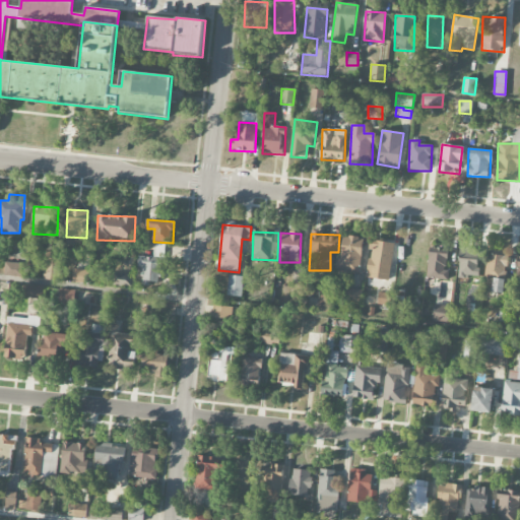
[(342,236),(337,271),(359,274),(364,239),(342,236)]
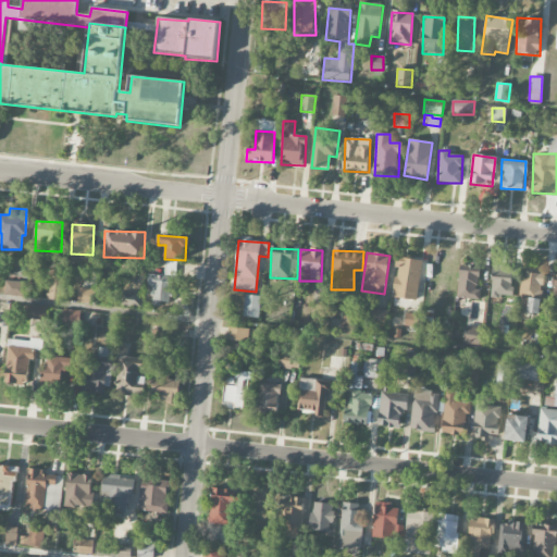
[(392,298),(418,300),(422,262),(396,259),(392,298)]
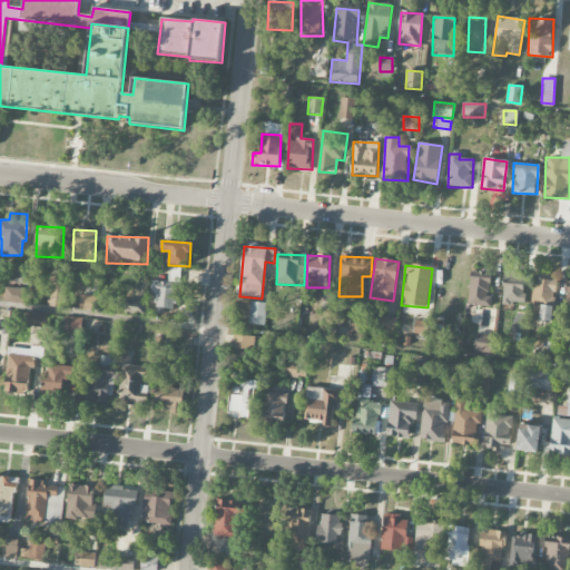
[(178,311),(179,267),(169,267),(168,282),(151,281),(150,295),(156,295),(155,313),(165,314),(165,310),(178,311)]
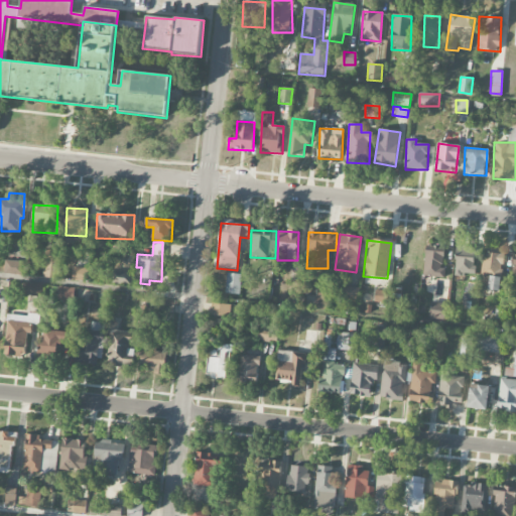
[(422,276),(444,279),(445,269),(442,269),(444,248),(426,246),(422,276)]
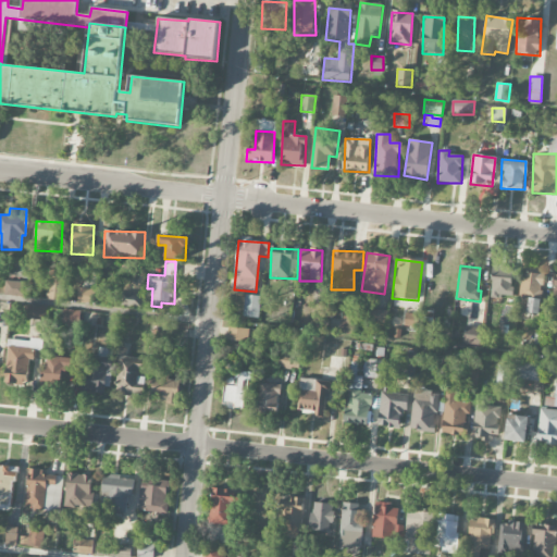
[(527,305),(525,312),(542,313),(543,270),(522,268),(520,304),(527,305)]
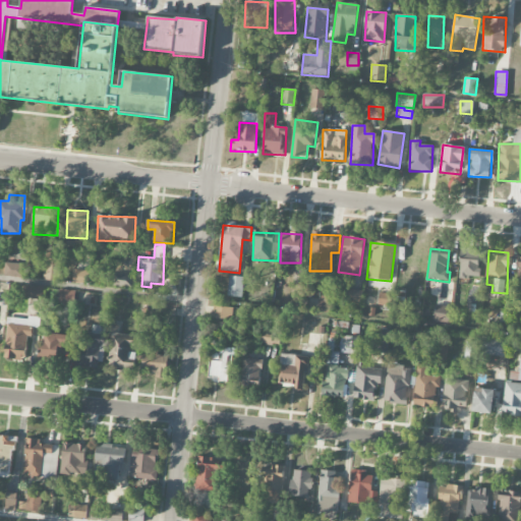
[(44,282),(59,283),(61,252),(45,251),(44,282)]
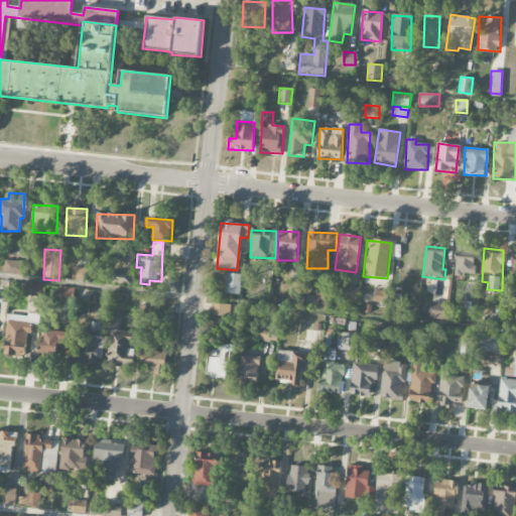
[(476,256),(456,255),(455,274),(475,274),(476,256)]
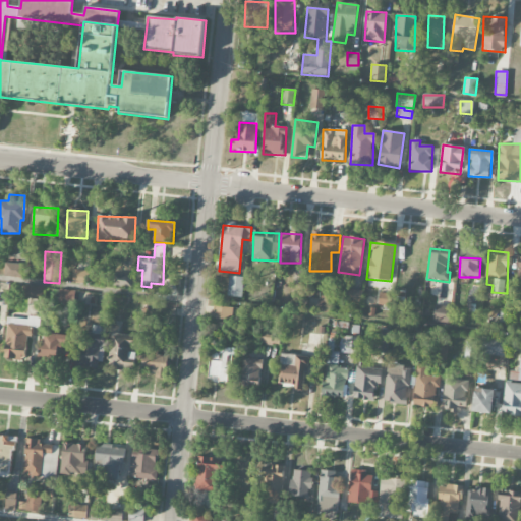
[(23,278),(24,265),(4,264),(4,278),(23,278)]
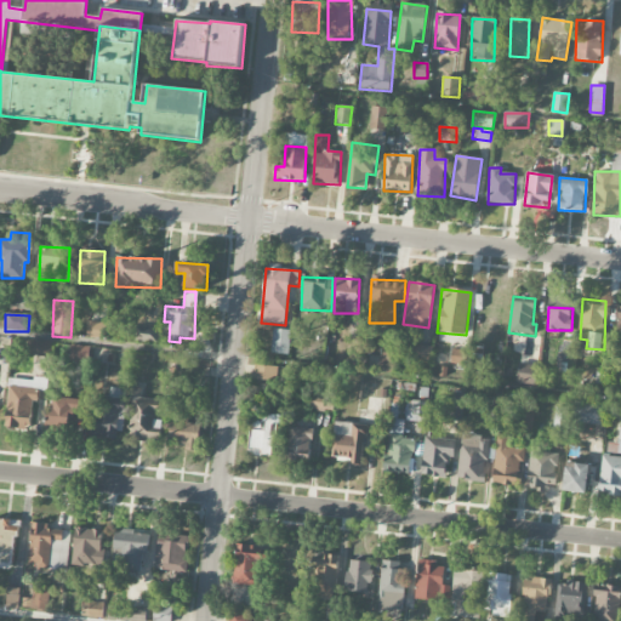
[(352,341),(364,341),(365,315),(352,315),(352,341)]
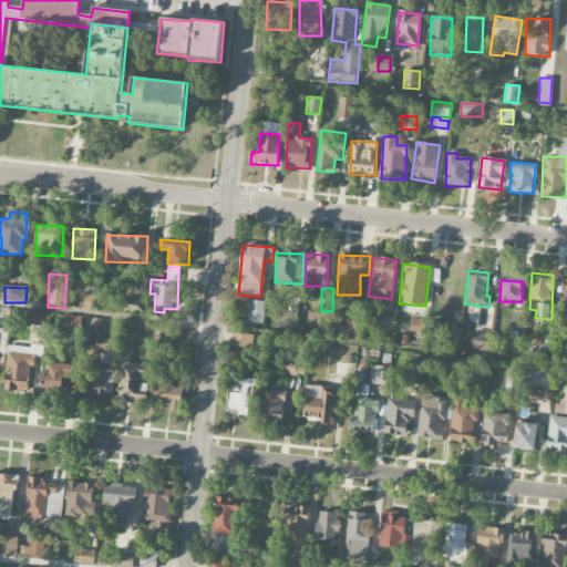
[(100,311),(101,295),(80,295),(79,310),(100,311)]
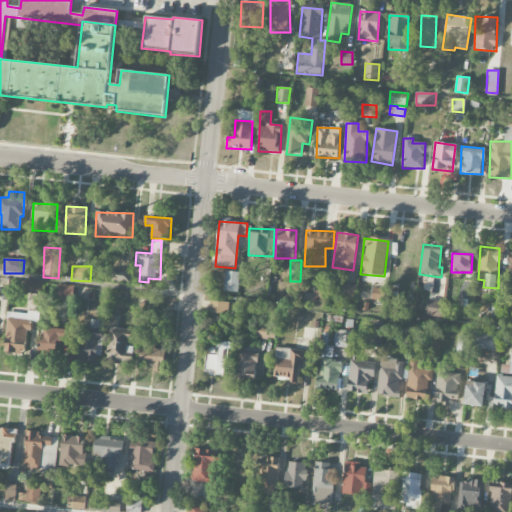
[(131,283),(131,270),(111,270),(111,282),(131,283)]
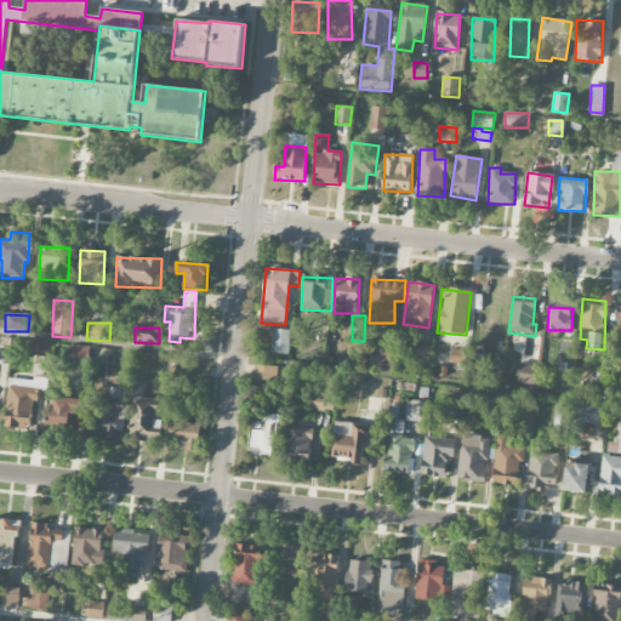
[(290,354),(290,330),(273,330),(272,354),(290,354)]
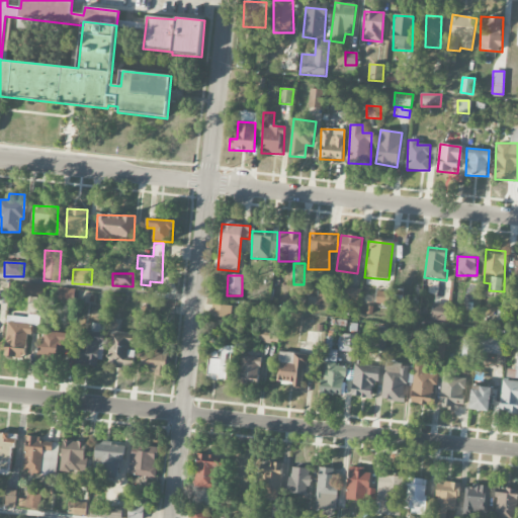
[(41,297),(41,285),(25,284),(24,296),(41,297)]
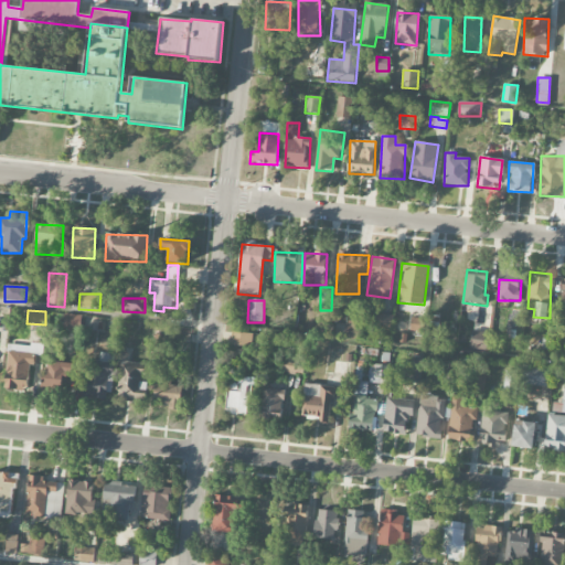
[(81,328),(81,315),(63,316),(64,328),(81,328)]
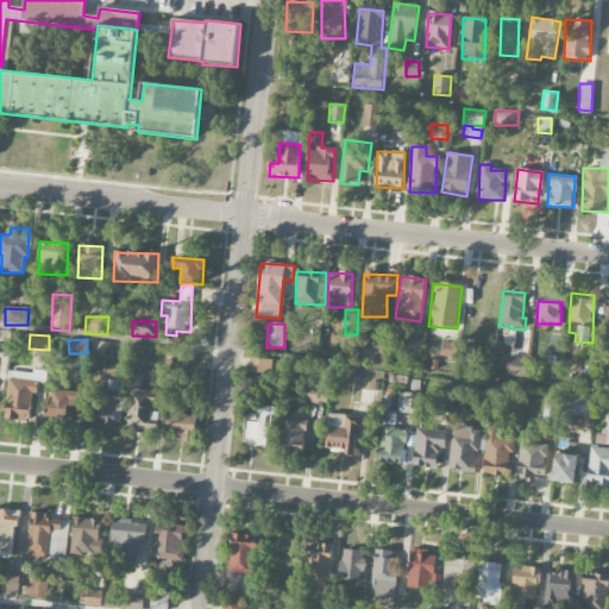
[(400,353),(422,355),(424,339),(401,339),(400,353)]
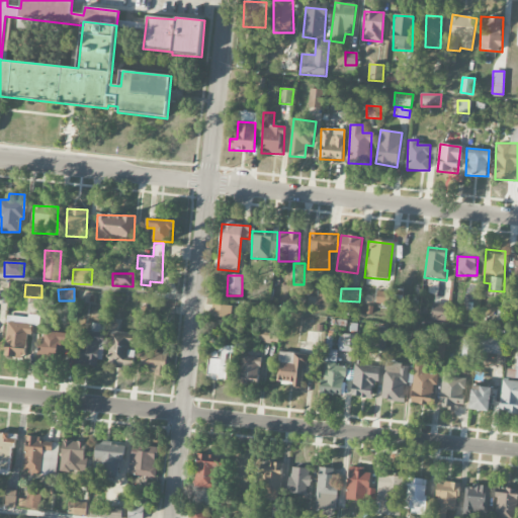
[(387,304),(389,292),(377,292),(376,303),(387,304)]
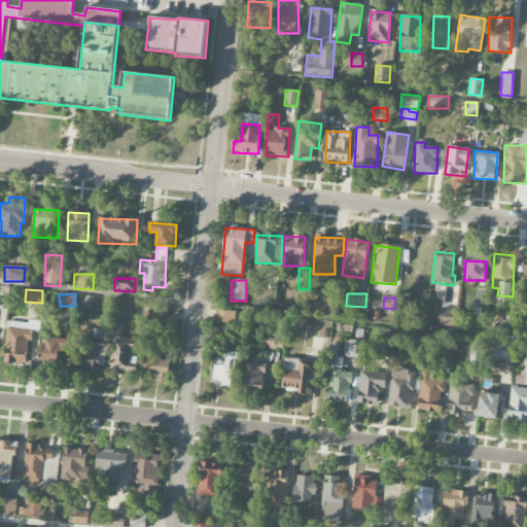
[(334,316),(337,303),(326,301),(323,315),(334,316)]
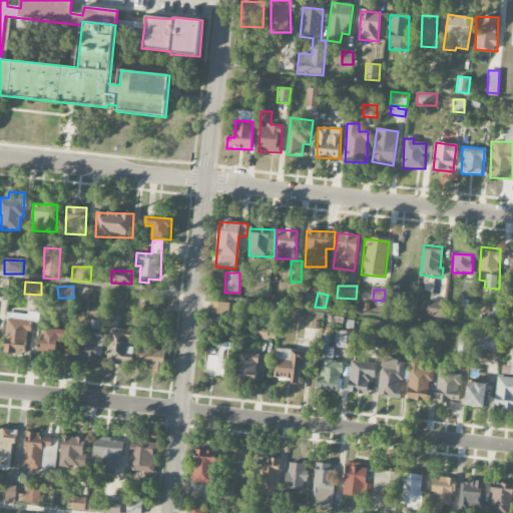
[(504,295),(495,295),(494,317),(504,317),(504,295)]
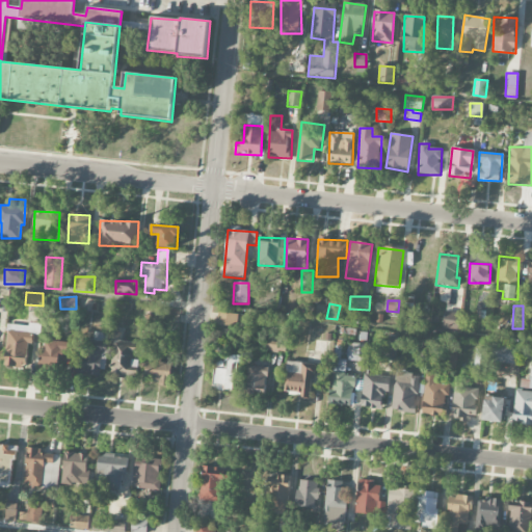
[(217,325),(238,326),(238,315),(218,313),(217,325)]
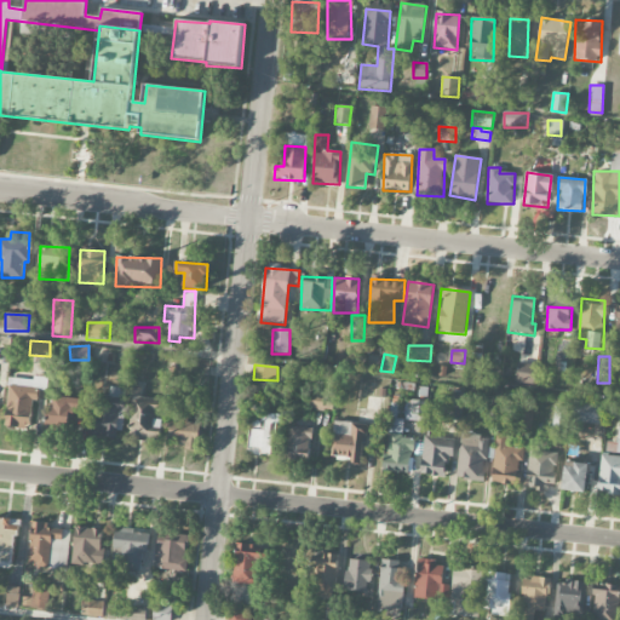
[(517,384),(535,384),(537,367),(517,367),(517,384)]
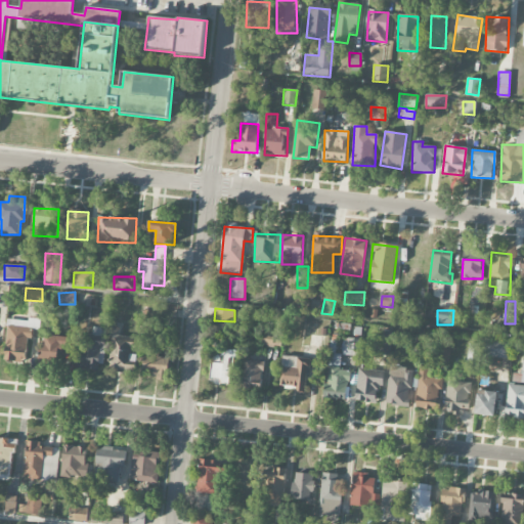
[(5,361),(26,362),(27,339),(32,339),(32,326),(6,326),(5,361)]
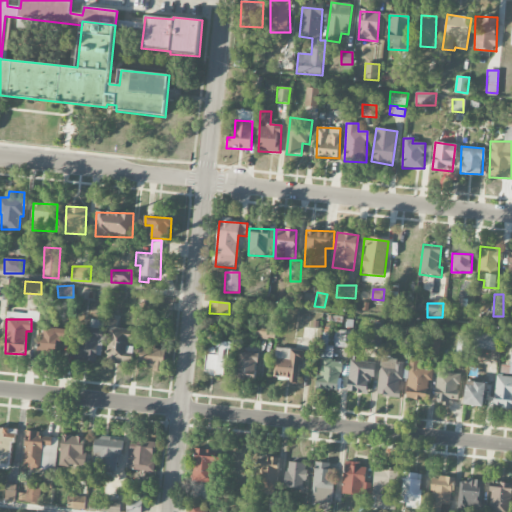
[(103,320),(90,320),(90,327),(77,326),(75,360),(101,361),(103,320)]
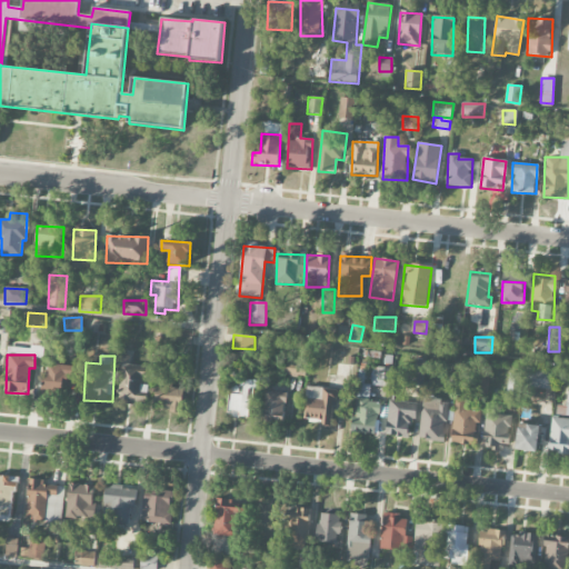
[(45,396),(62,397),(62,380),(73,380),(73,366),(46,365),(45,396)]
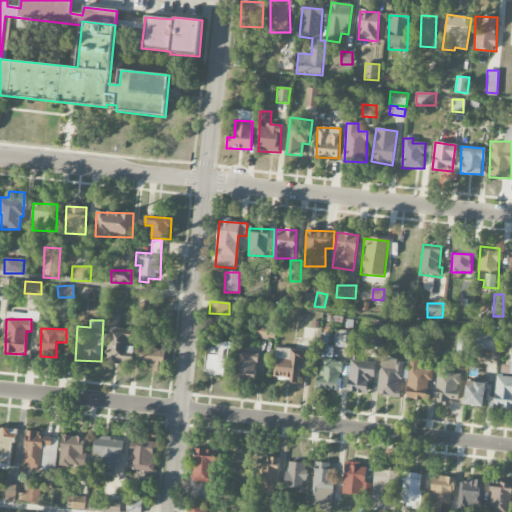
[(334,349),(351,350),(351,331),(335,330),(334,349)]
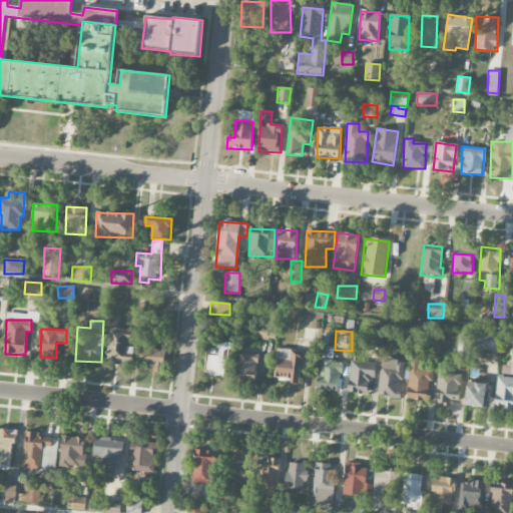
[(133,333),(108,332),(107,362),(132,363),(133,333)]
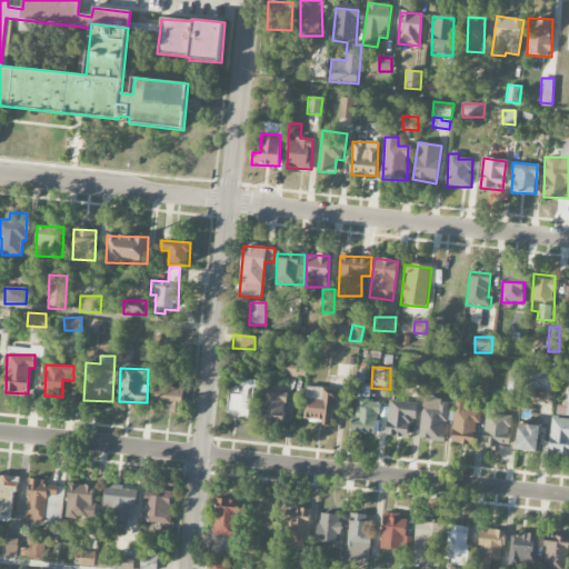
[(552,389),(553,371),(528,369),(526,387),(552,389)]
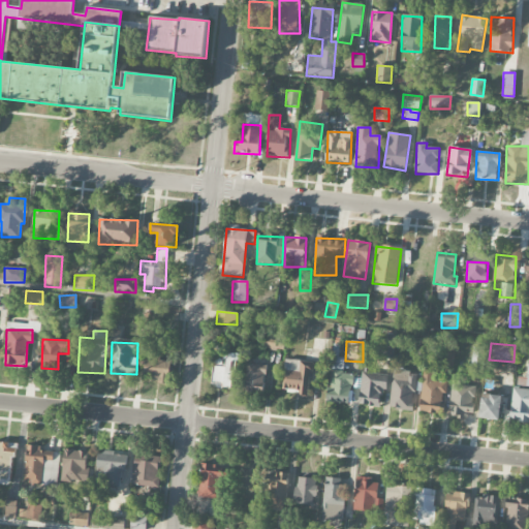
[(235,389),(236,354),(224,353),(224,360),(213,360),(213,387),(235,389)]
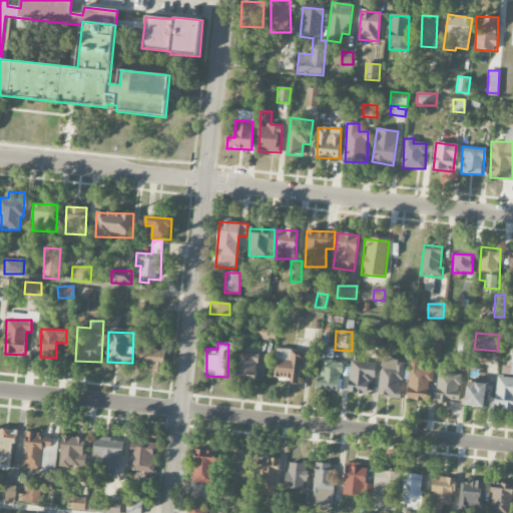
[(165,350),(141,348),(139,368),(162,371),(165,350)]
